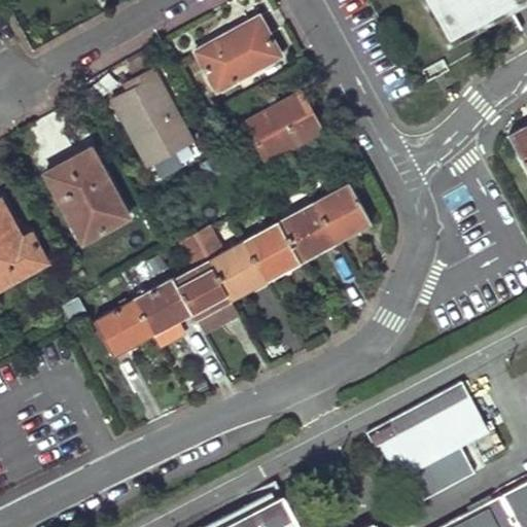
[(517,0),(419,0),(449,54),(524,13),(517,0)]
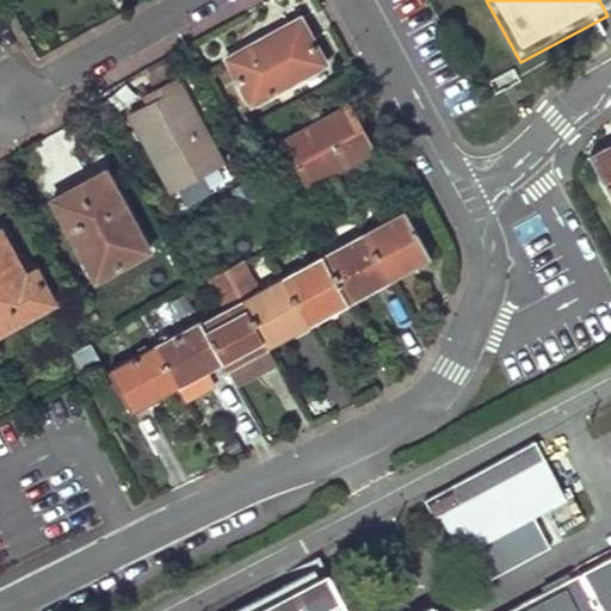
[(610,0),(599,0),(608,16),(610,13),(610,0)]
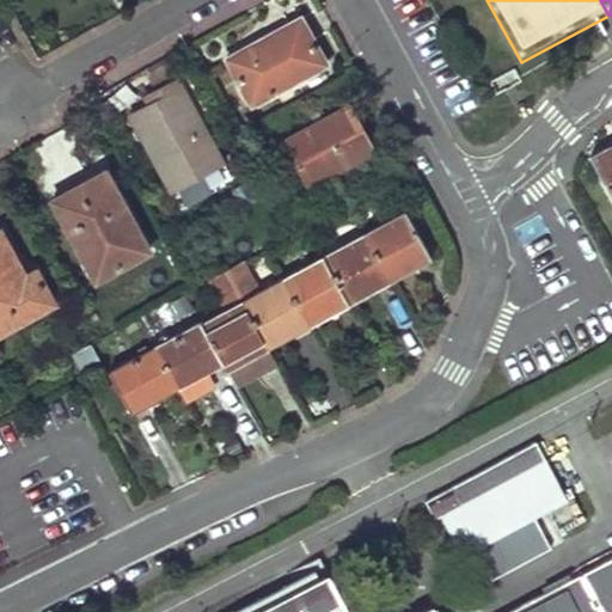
[(326,63),(300,17),(227,56),(254,105),(326,63)]
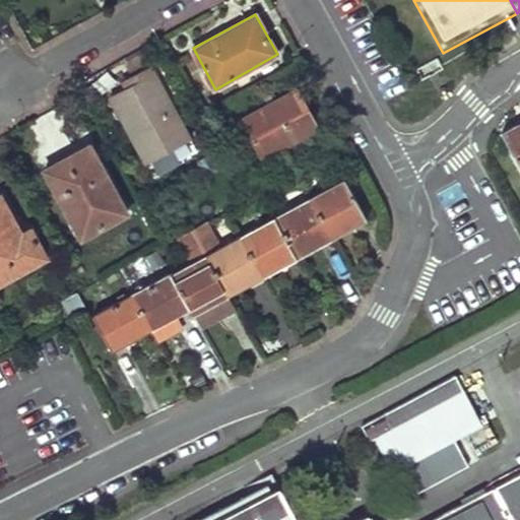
[(144,163),(190,138),(150,66),(122,81),(124,87),(108,95),(144,163)]
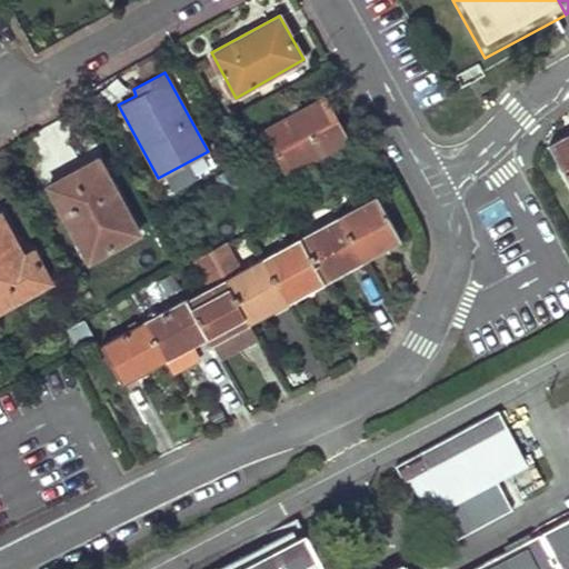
[(287,168),(346,138),(325,99),(267,130),(287,168)]
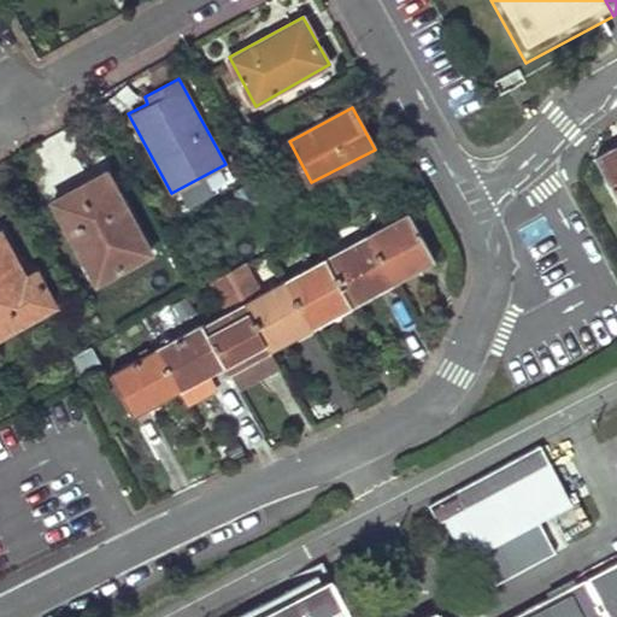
[(616,145),(595,157),(616,195),(616,145)]
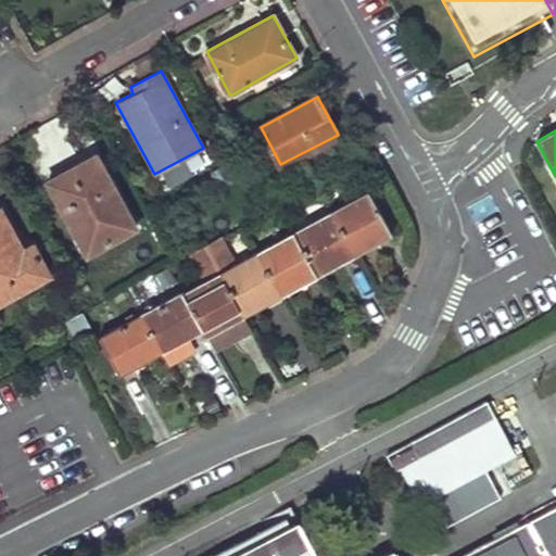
[(133,227),(95,158),(47,180),(86,253),(133,227)]
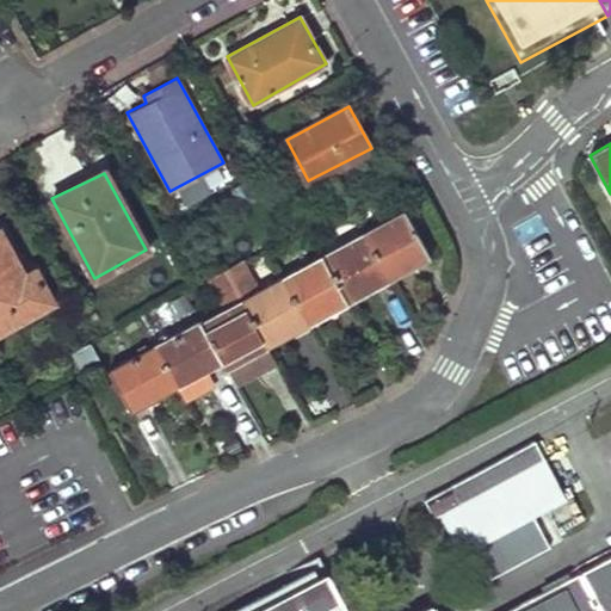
[(388,281),(430,258),(405,213),(363,234),(388,281)]
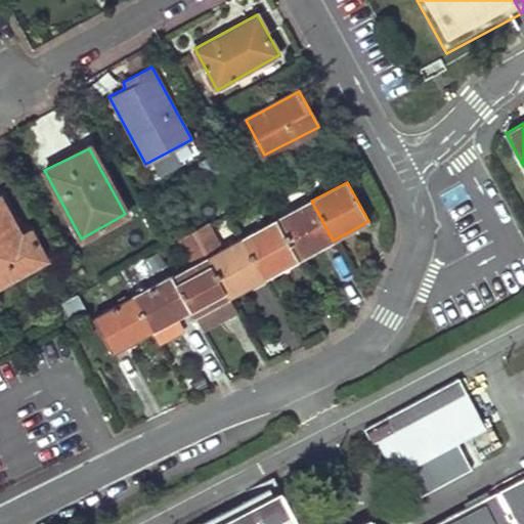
[(22,235),(0,198),(0,284),(45,259),(30,230),(22,235)]
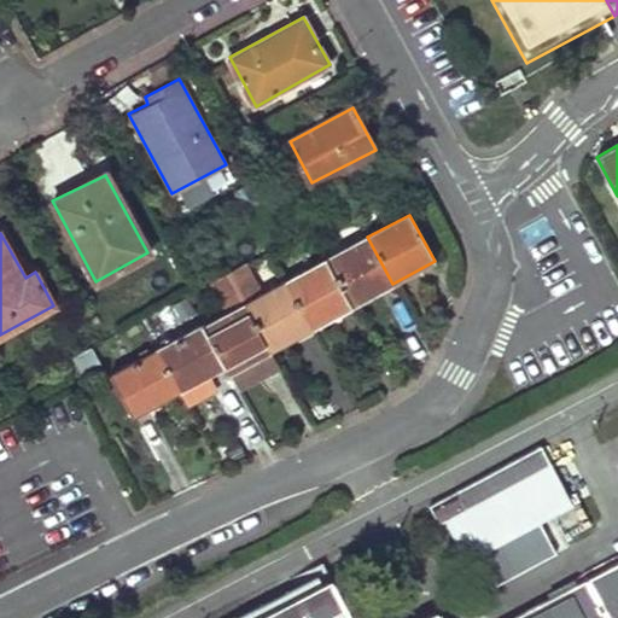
[(354,305),(392,284),(367,237),(328,258),(354,305)]
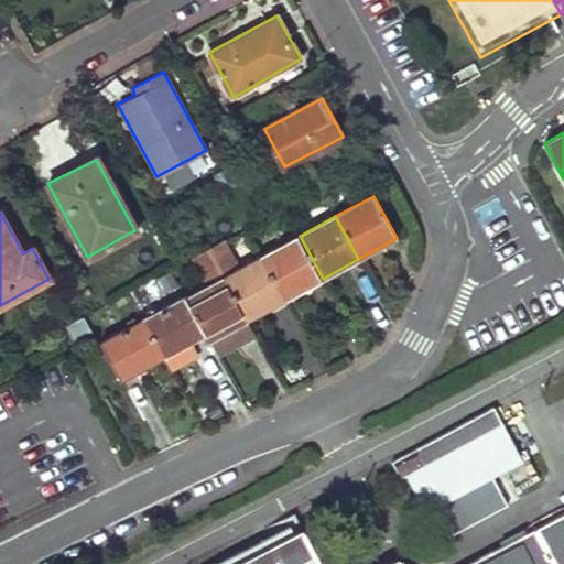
[(285,300),(323,279),(300,236),(260,258),(285,300)]
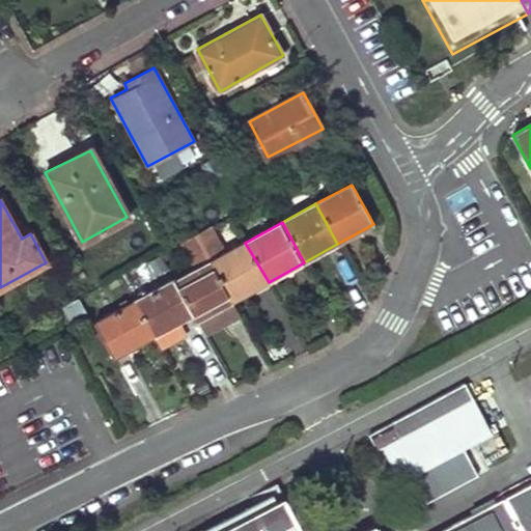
[(231,302),(269,282),(245,243),(226,253),(211,225),(192,234),(231,302)]
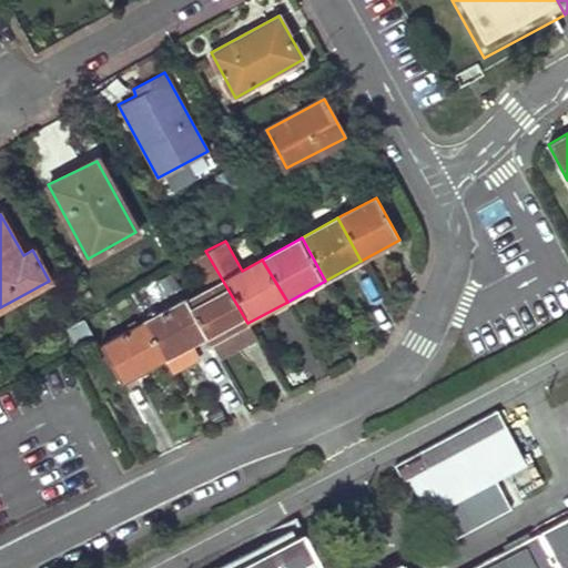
[(210,343),(247,323),(205,251),(192,260),(209,288),(186,302),(206,337),(210,343)]
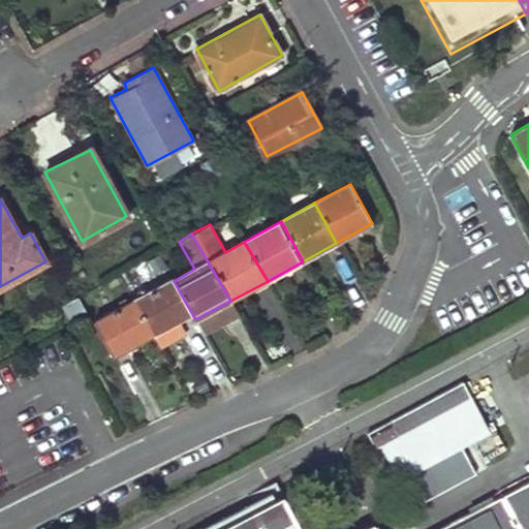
[(151,336),(192,314),(174,281),(173,278),(131,300),(151,336)]
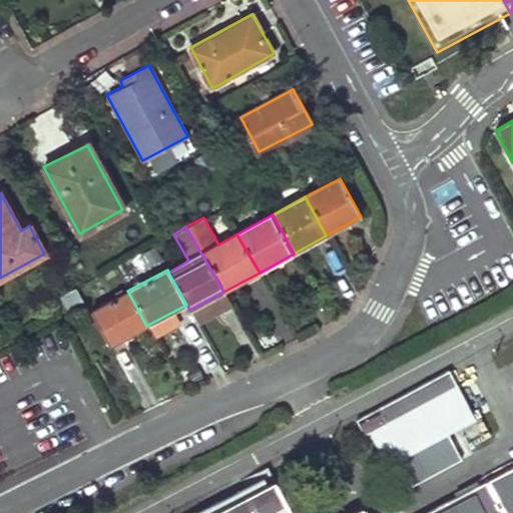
[(107,347),(146,326),(127,291),(88,312),(107,347)]
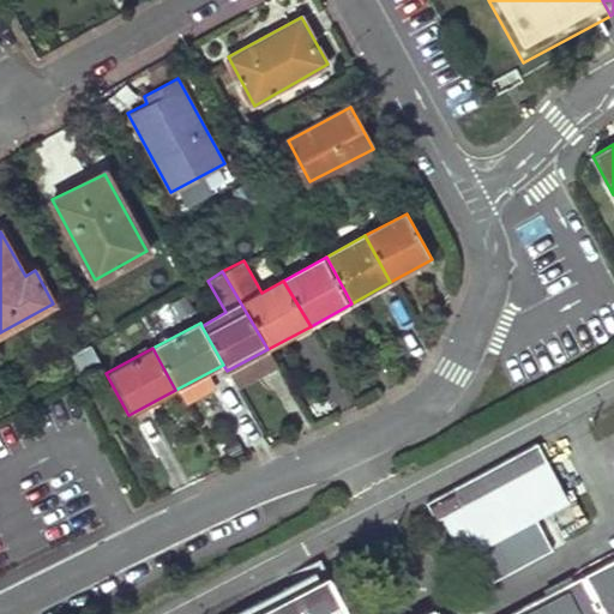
[(547,462),(441,518),(463,558),(567,503),(547,462)]
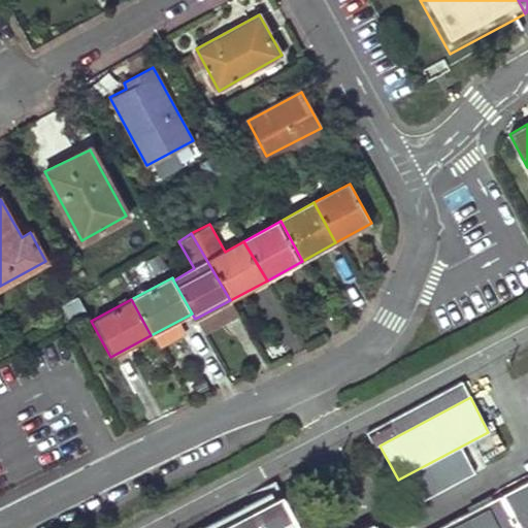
[(527,527),(527,482),(438,527),(376,527),(373,522),(361,527),(527,527)]
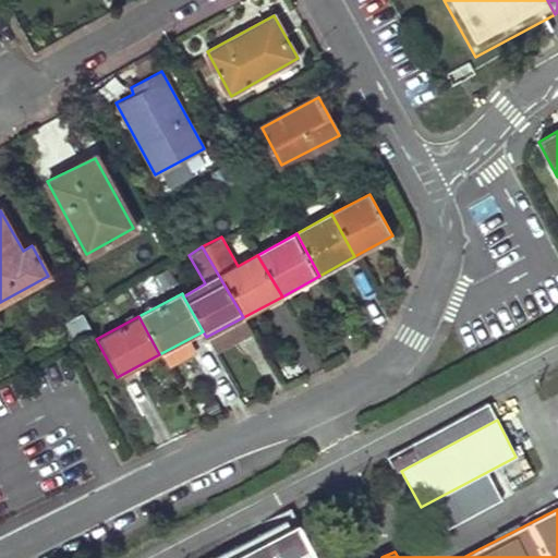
[(237,557),(317,557),(301,525),(237,557)]
